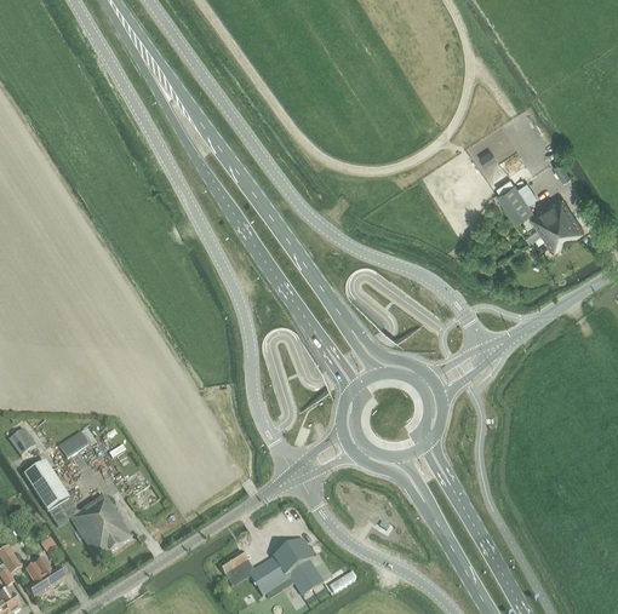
[(511,145),(496,158),(505,170),(521,159),(511,145)]
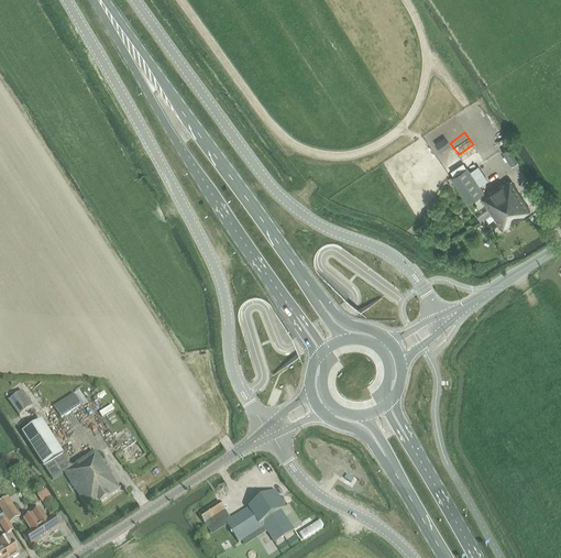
[(442,133),(433,139),(438,145),(447,139),(442,133)]
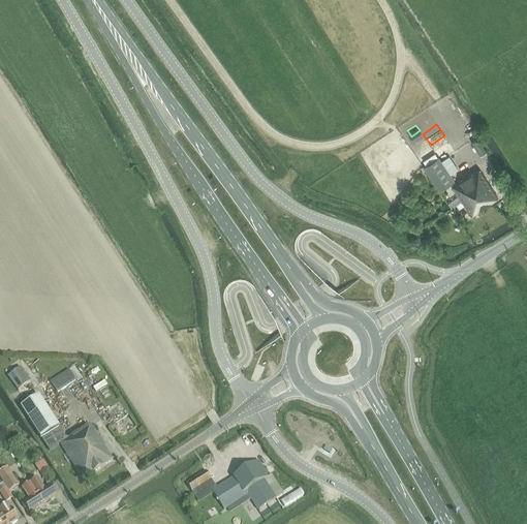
[(475,133),(469,137),(478,151),(484,147),(475,133)]
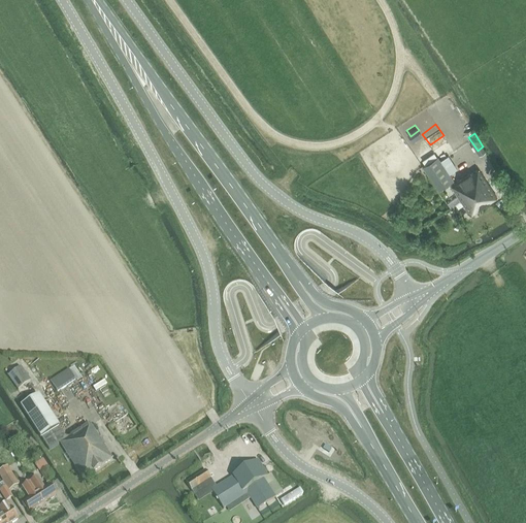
[(432,148),(420,156),(423,160),(435,153),(433,149),(432,148)]
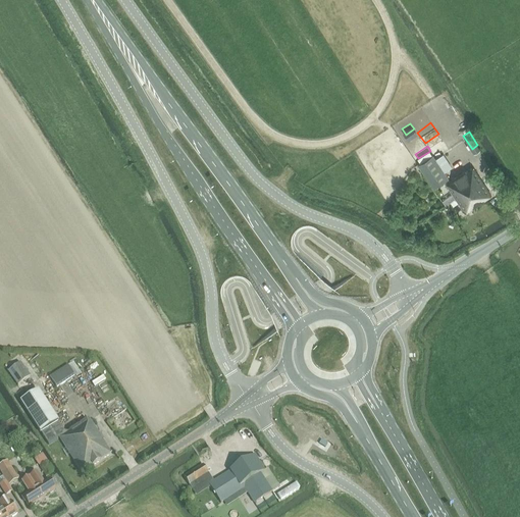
[(440,149),(432,154),(442,167),(450,162),(440,149)]
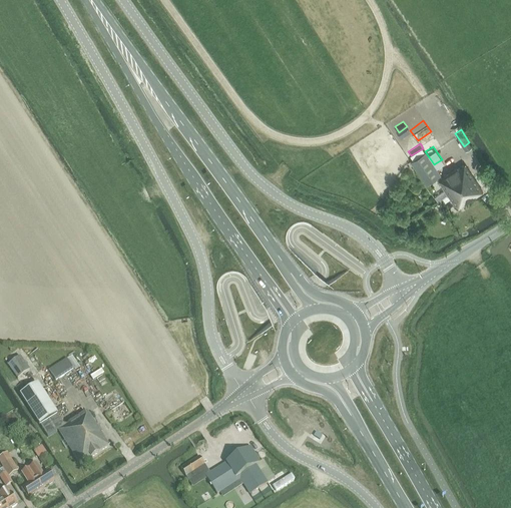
[(424,180),(438,171),(434,164),(425,151),(423,148),(411,155),(409,157),(424,180)]
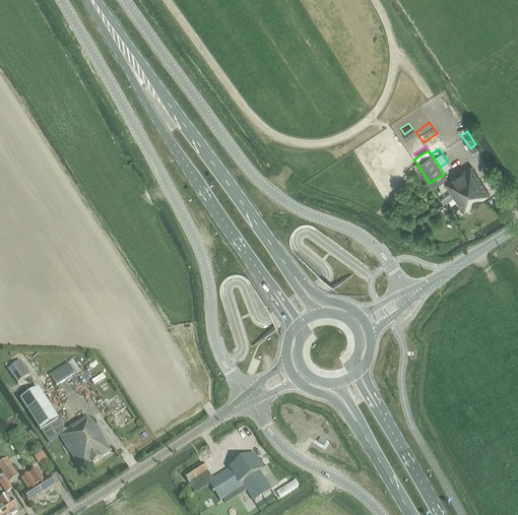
[(488,190),(469,163),(462,167),(462,166),(443,178),(461,207),(488,190)]
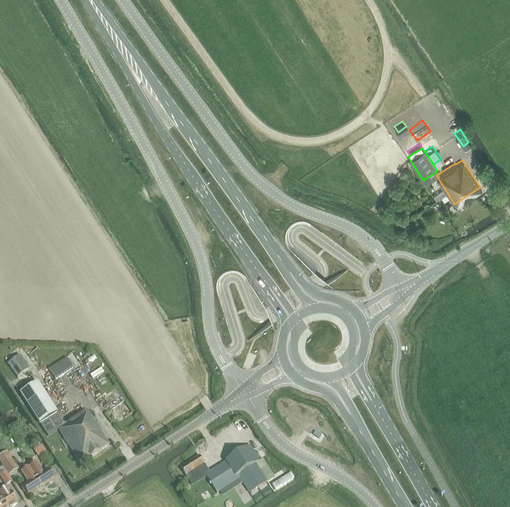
[(439,193),(445,189),(442,185),(431,192),(434,196),(439,193)]
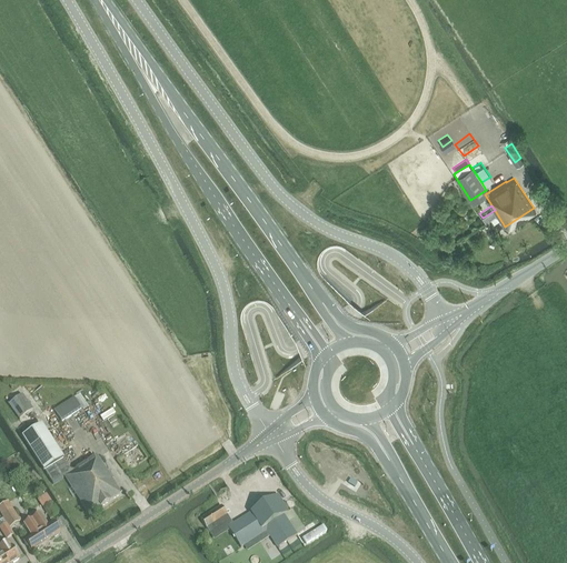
[(31,406),(20,391),(7,401),(18,415),(31,406)]
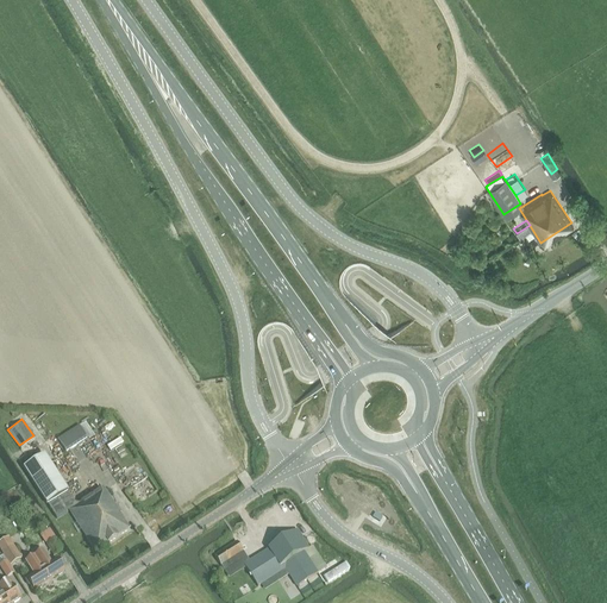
[(86,433),(77,421),(56,435),(63,447),(86,433)]
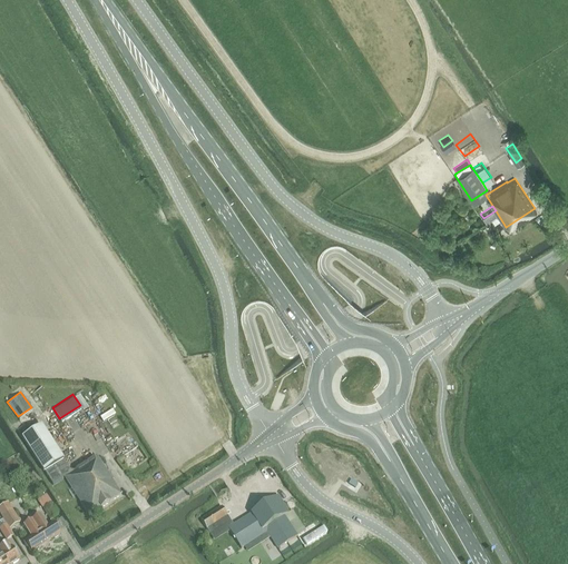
[(96,411),(99,416),(113,409),(110,404),(96,411)]
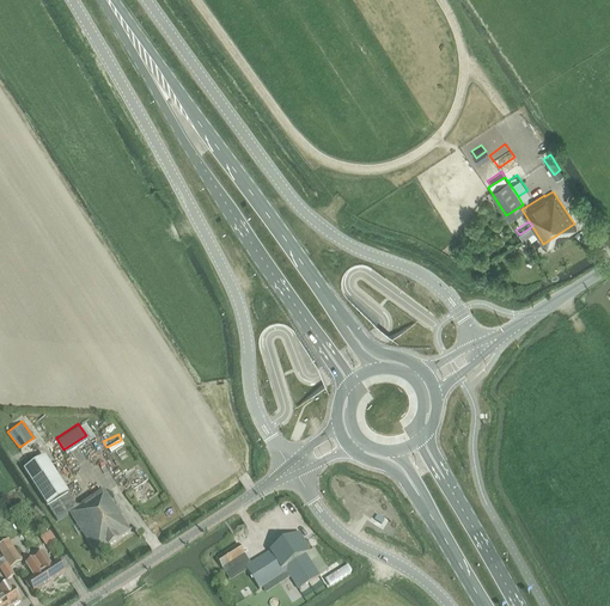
[(22,466),(55,516),(67,508),(93,549),(128,527),(102,487),(75,503),(42,453),(22,466)]
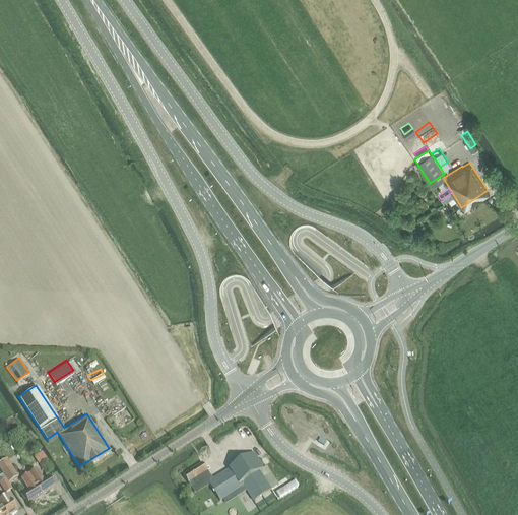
[(301,396),(302,391),(288,387),(286,393),(301,396)]
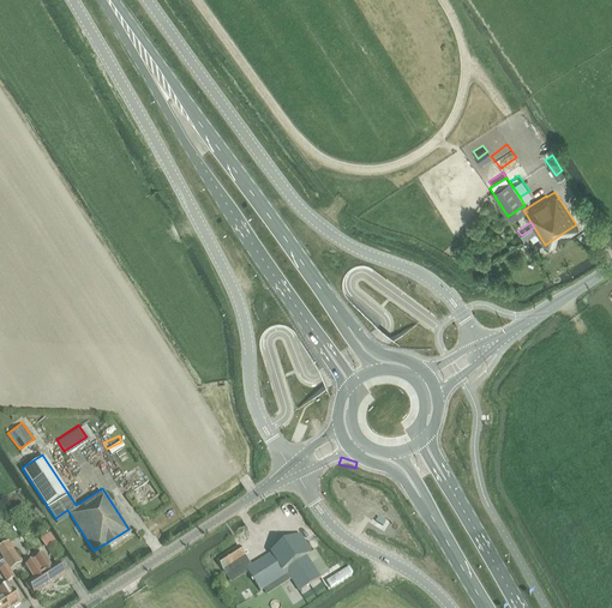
[(245,565),(255,583),(258,588),(287,570),(298,588),(318,575),(304,552),(310,548),(299,530),(269,549),(245,565)]
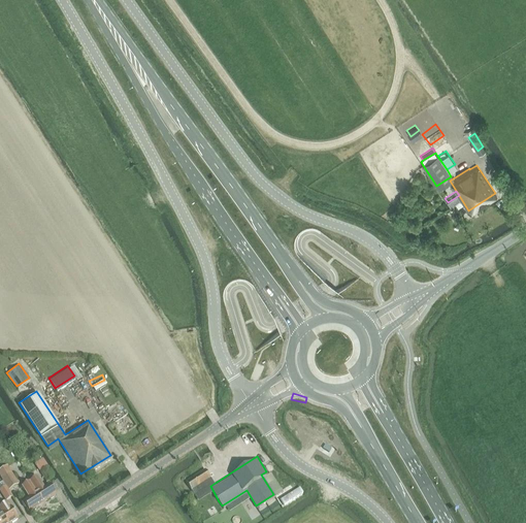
[(5,461),(0,465),(0,475),(7,486),(17,480),(5,461)]
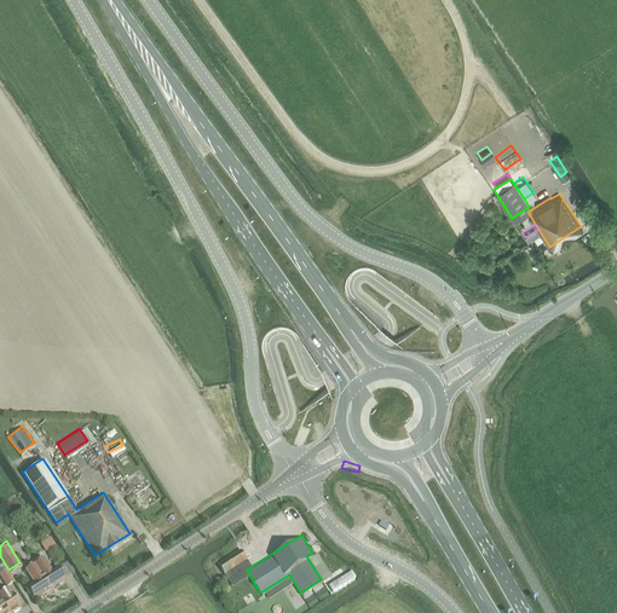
[(61,554),(55,543),(45,549),(52,560),(61,554)]
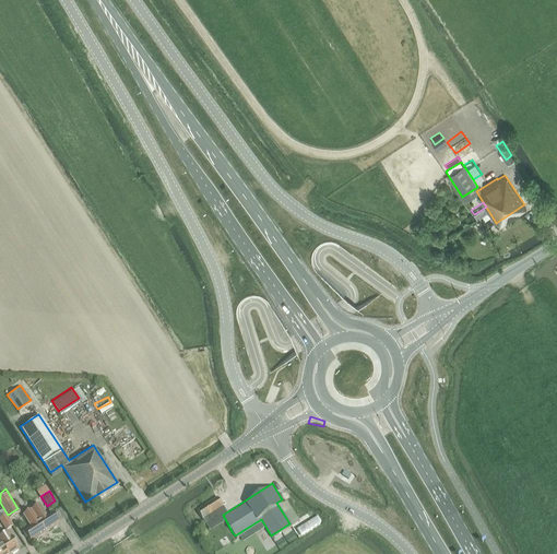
[(223,506),(214,493),(194,506),(203,519),(223,506)]
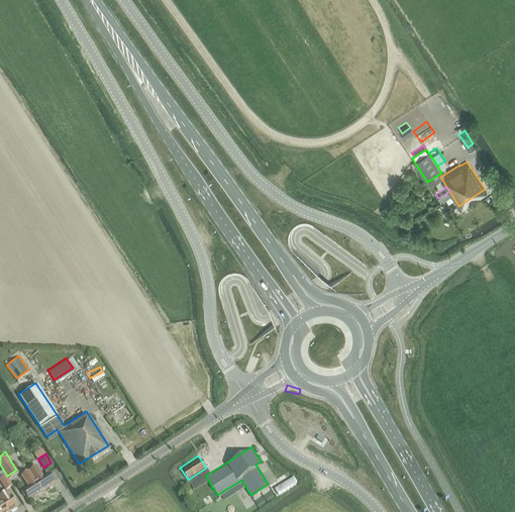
[(26,498),(54,481),(47,472),(41,475),(34,464),(20,474),(27,484),(20,489),(26,498)]
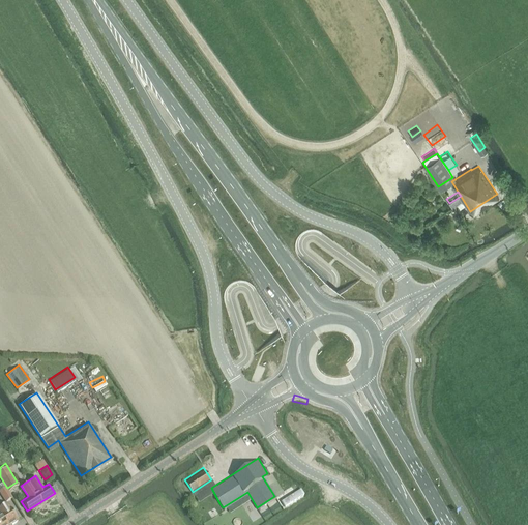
[(10,494),(4,485),(0,488),(0,492),(4,498),(10,494)]
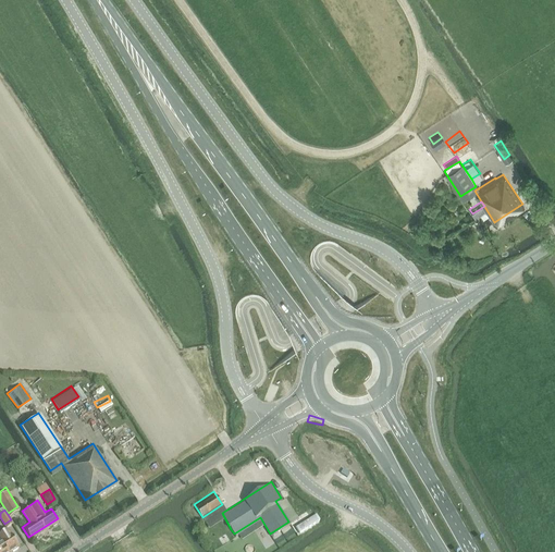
[(1,530),(0,528),(0,538),(8,550),(17,543),(10,531),(7,526),(1,530)]
